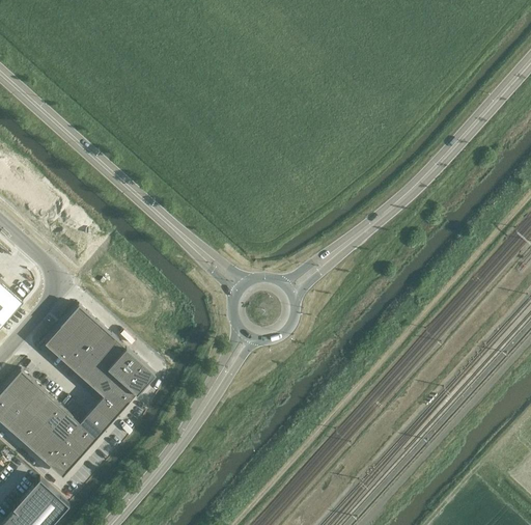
[(0,283),(0,330),(22,305),(23,304),(0,283)]
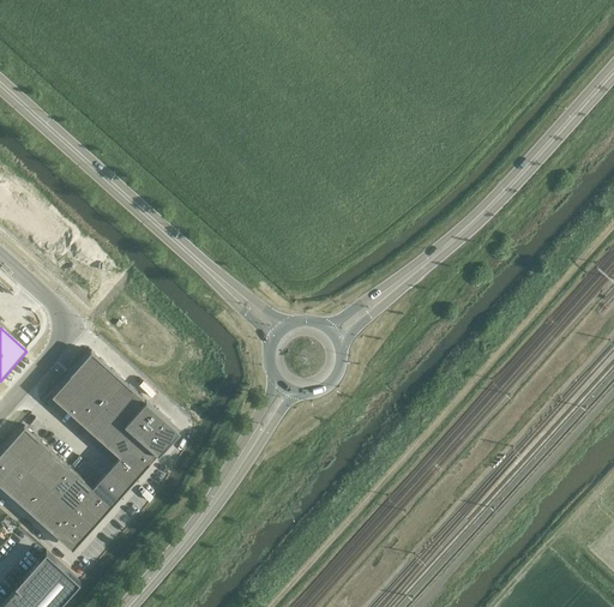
[(91,356),(71,379),(85,392),(106,368),(91,356)]
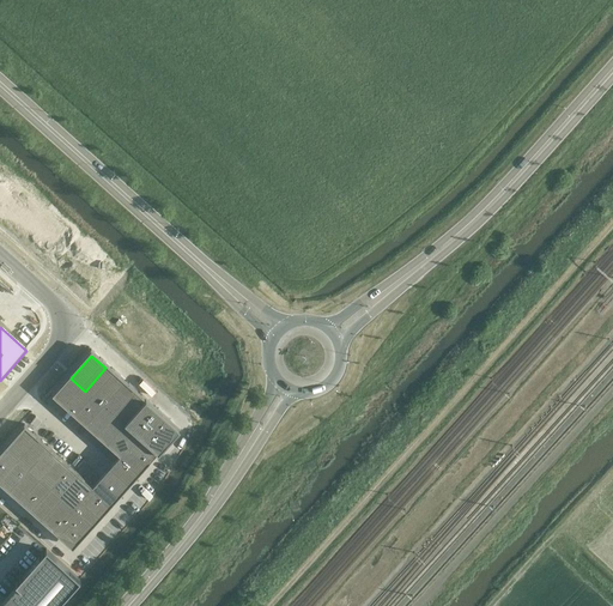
[(105,368),(85,392),(98,404),(119,380),(105,368)]
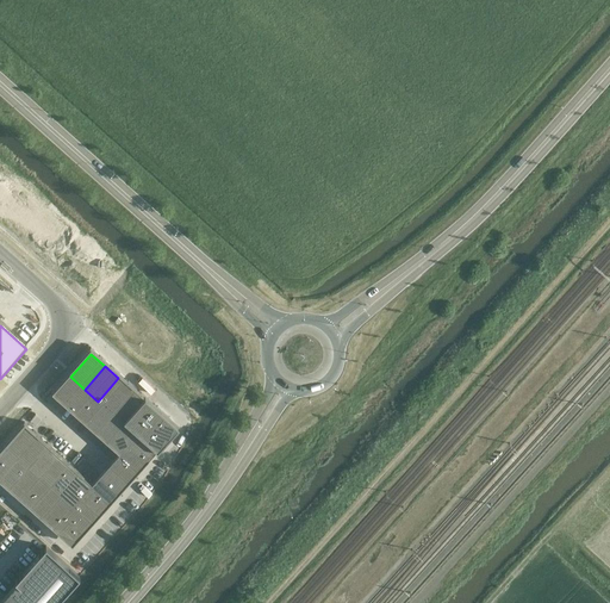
[(70,377),(51,398),(66,410),(85,390),(70,377)]
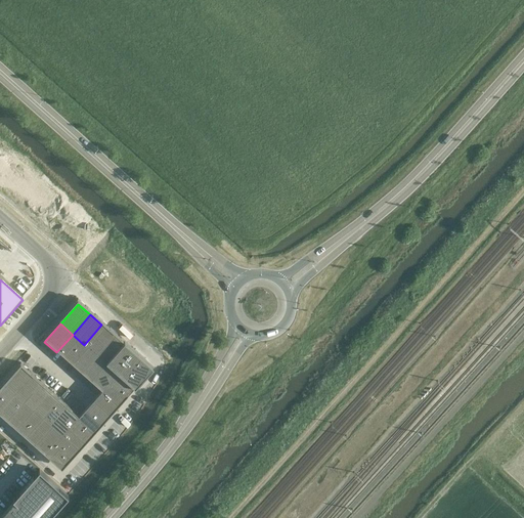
[(101,325),(84,345),(91,351),(95,354),(113,335),(101,325)]
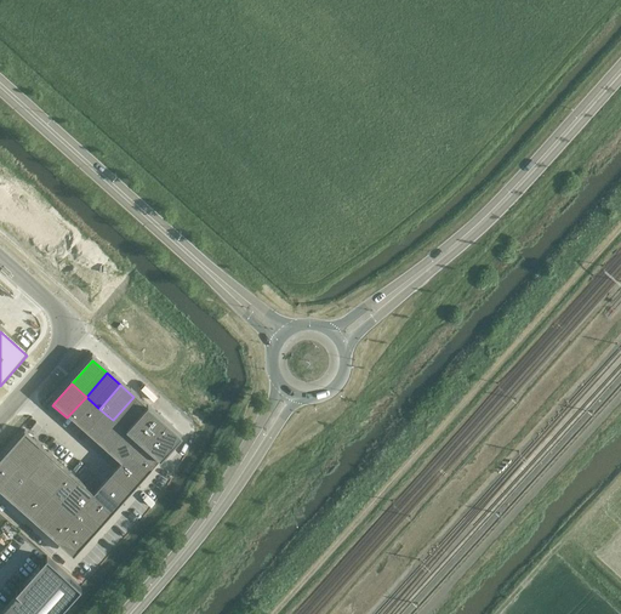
[(86,397),(67,418),(80,430),(100,409),(86,397)]
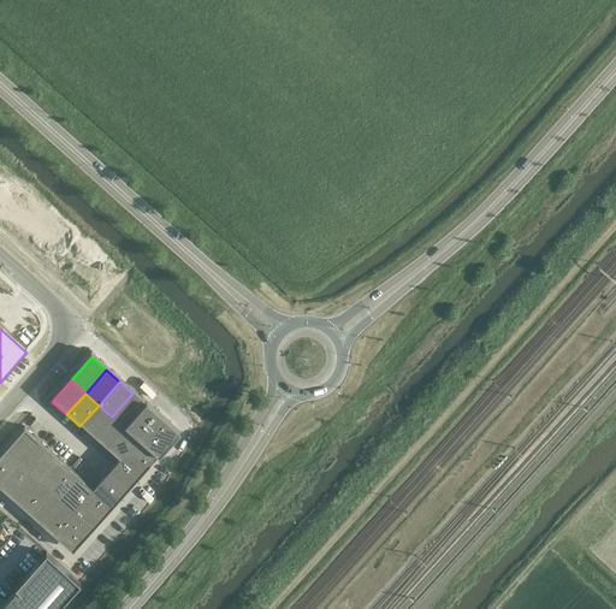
[(132,394),(112,417),(117,421),(125,429),(146,407),(132,394)]
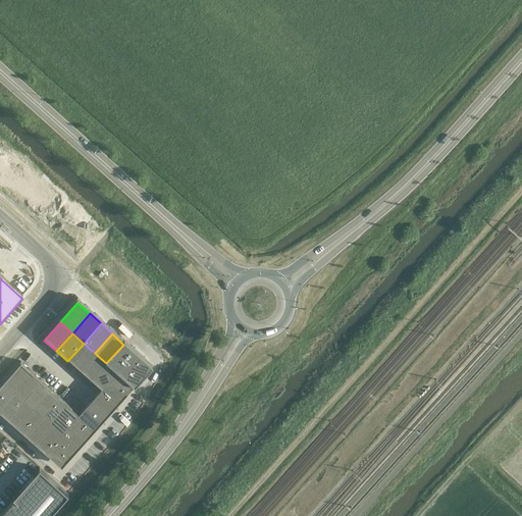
[(84,344),(67,361),(75,368),(91,350),(84,344)]
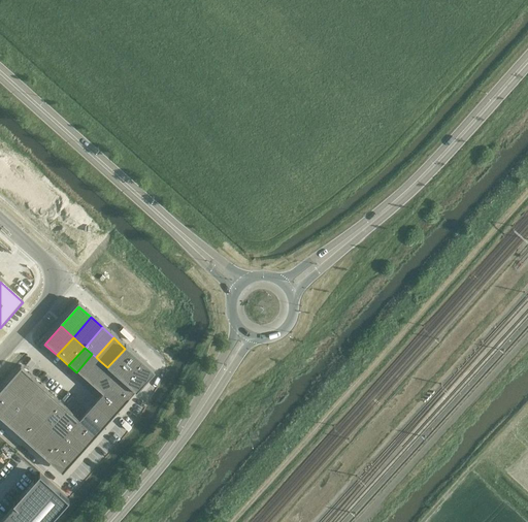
[(125,349),(107,367),(120,379),(123,382),(140,362),(125,349)]
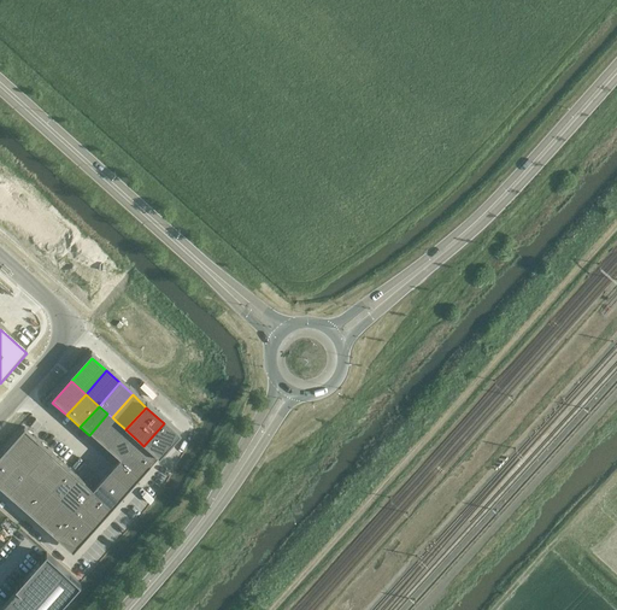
[(107,414),(89,435),(98,443),(117,422),(112,417),(107,414)]
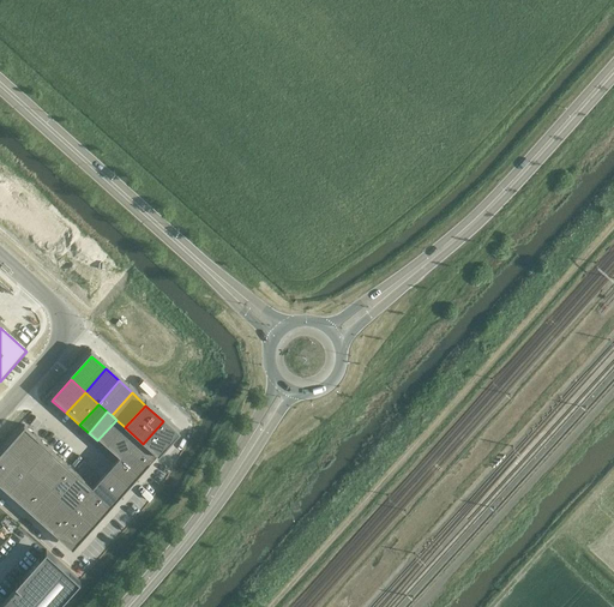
[(116,420),(97,440),(107,449),(125,427),(116,420)]
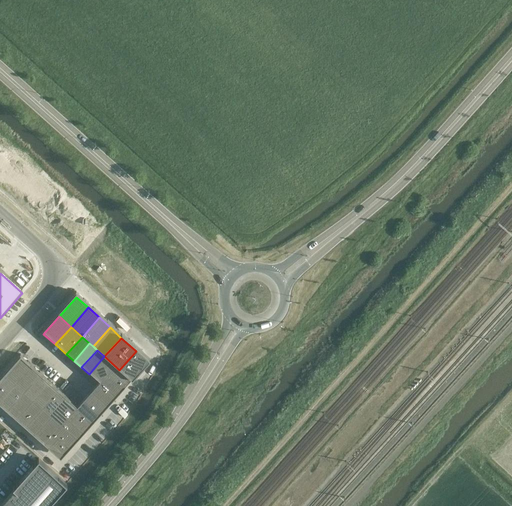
[(136,351),(119,370),(132,381),(143,368),(144,366),(144,365),(144,363),(144,361),(144,359),(143,357),(136,351)]
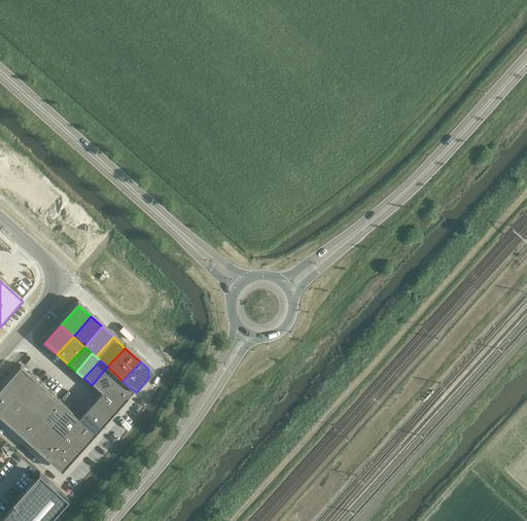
[(107,367),(92,385),(103,395),(103,396),(111,388),(119,378),(107,367)]
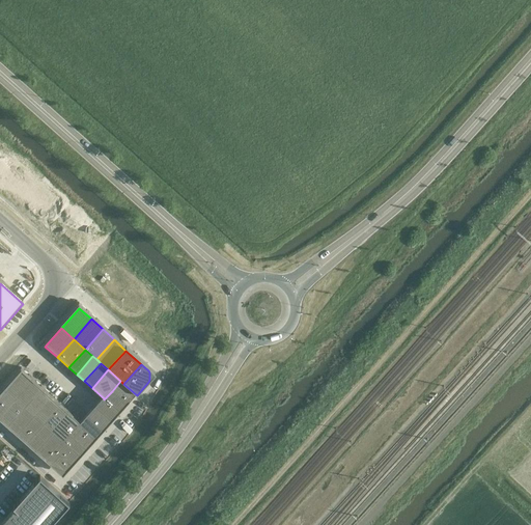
[(21,374),(5,391),(18,402),(33,384),(21,374)]
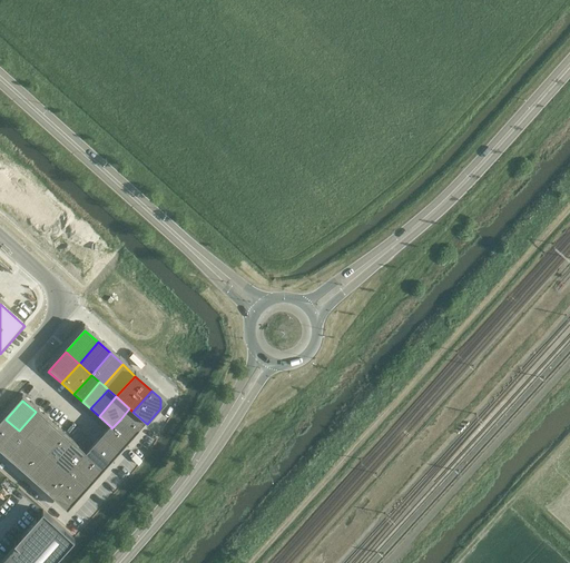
[(129,408),(120,420),(137,434),(147,424),(133,412),(129,408)]
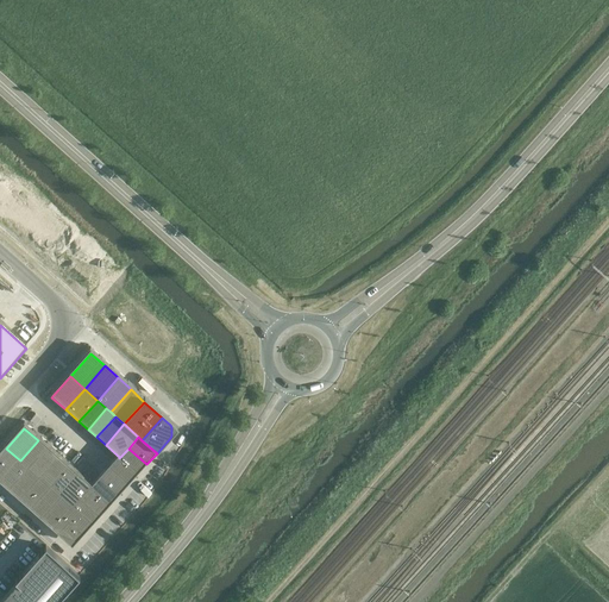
[(38,440),(20,461),(33,472),(51,452),(38,440)]
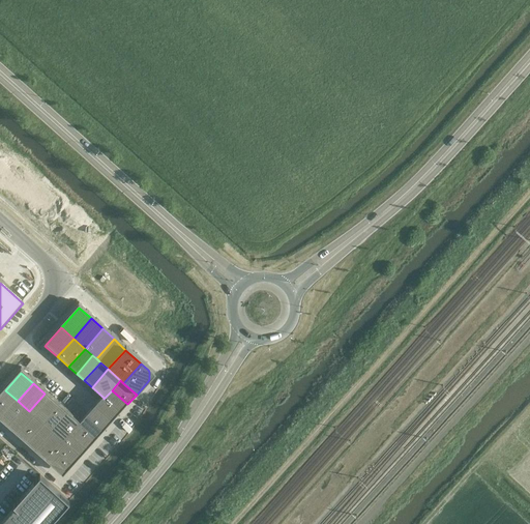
[(5,390),(0,396),(0,419),(18,401),(5,390)]
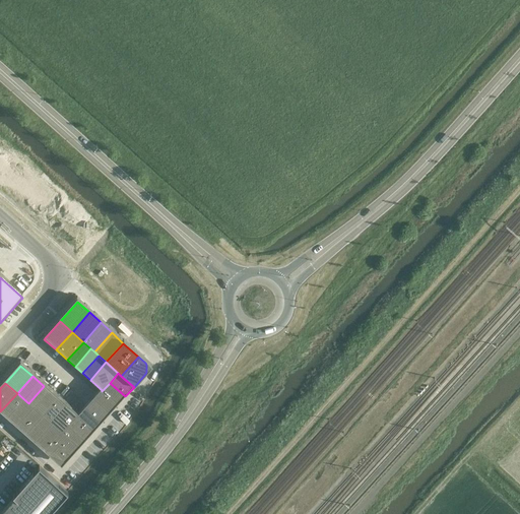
[(102,390),(89,403),(106,418),(125,396),(110,383),(102,391),(102,390)]
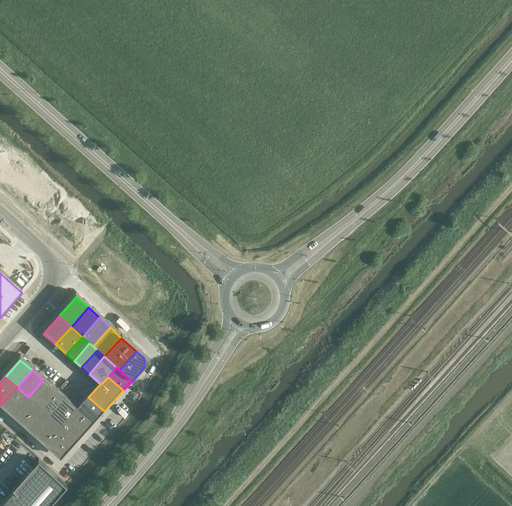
[(43,380),(28,397),(35,404),(51,387),(43,380)]
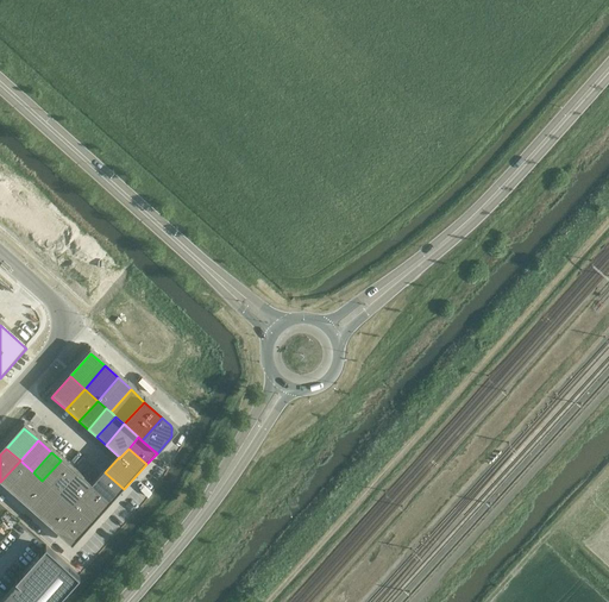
[(20,461),(0,482),(0,484),(12,495),(33,472),(20,461)]
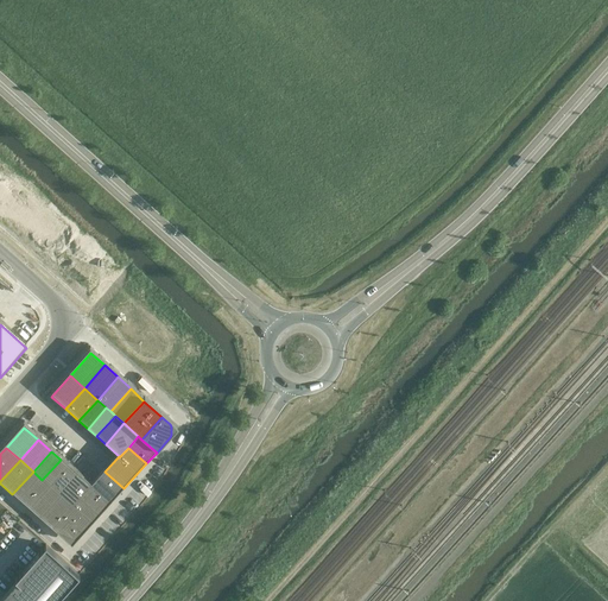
[(61,460),(42,480),(51,487),(69,467),(61,460)]
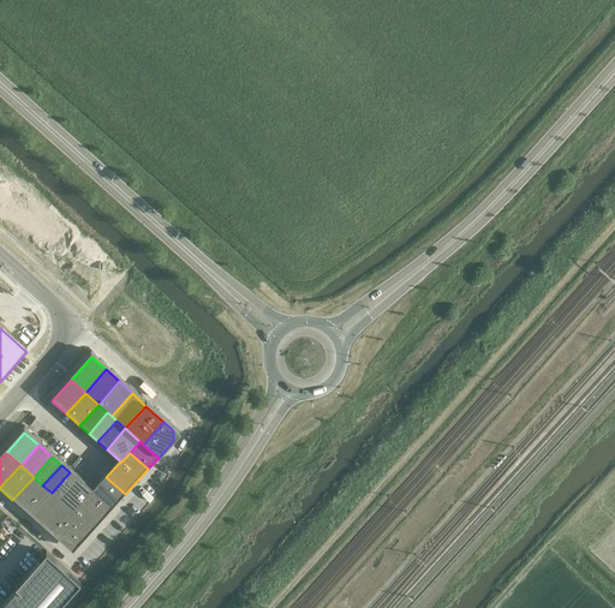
[(70,472),(52,493),(60,501),(79,481),(70,472)]
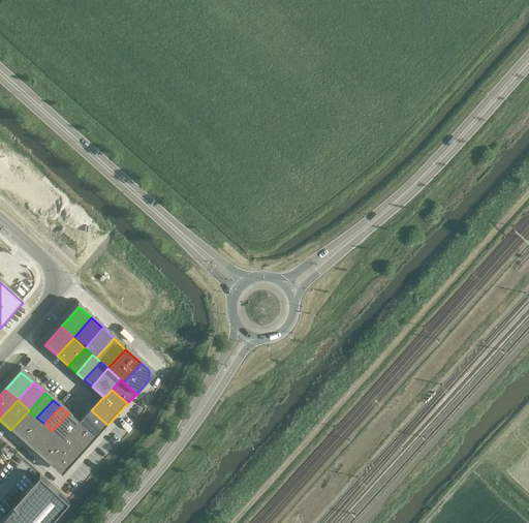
[(29,410),(10,430),(19,437),(36,418),(29,410)]
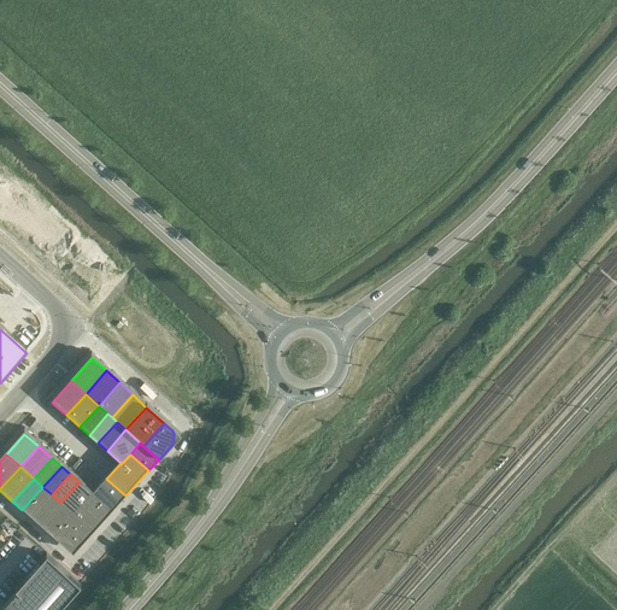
[(93,494),(86,504),(104,521),(125,496),(106,479),(93,494)]
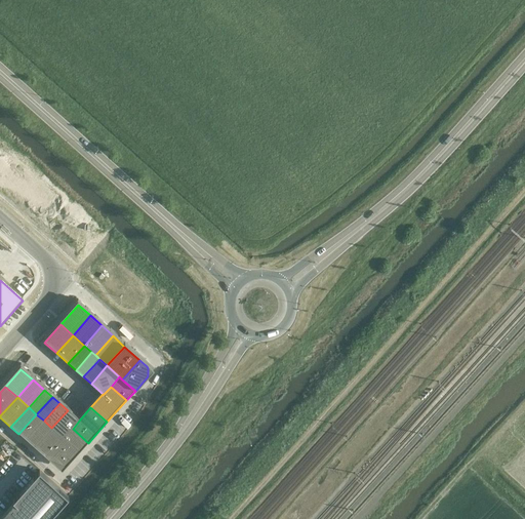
[(68,410),(51,428),(64,439),(73,429),(79,421),(68,410)]
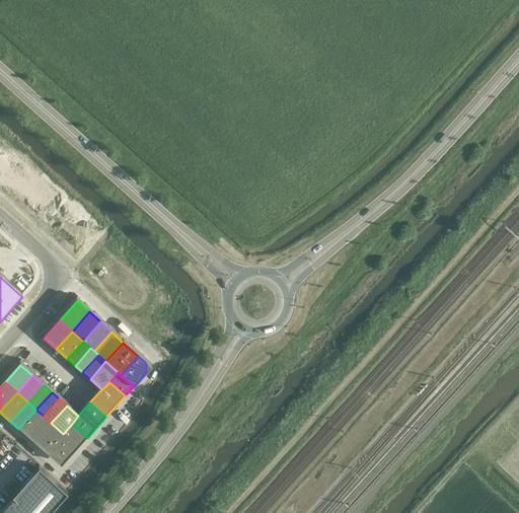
[(35,410),(18,429),(26,436),(44,416),(35,410)]
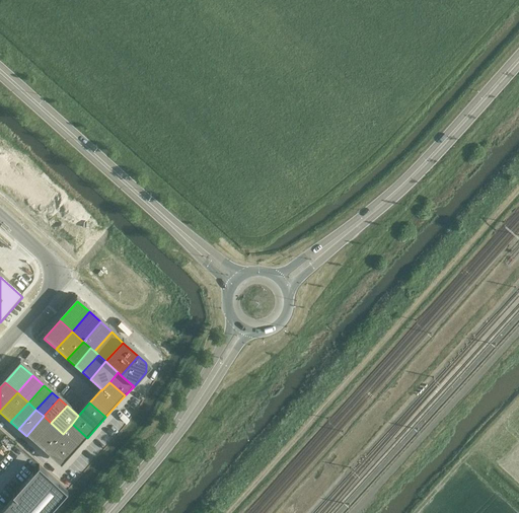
[(44,416),(26,436),(33,442),(51,423),(44,416)]
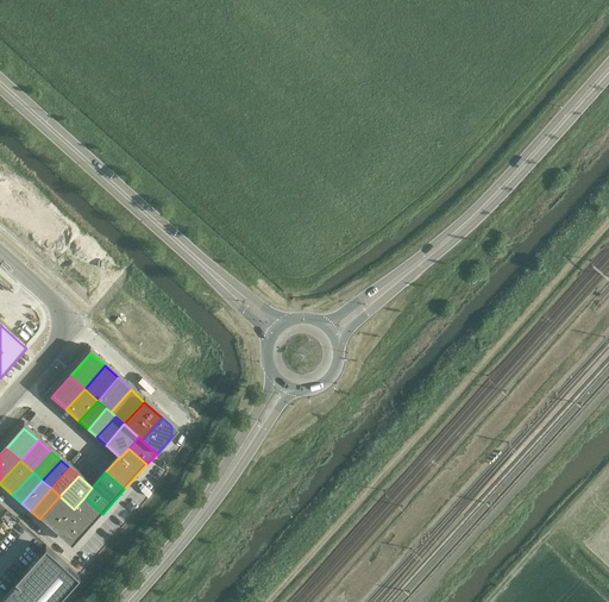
[(60,496),(39,519),(54,532),(74,509),(60,496)]
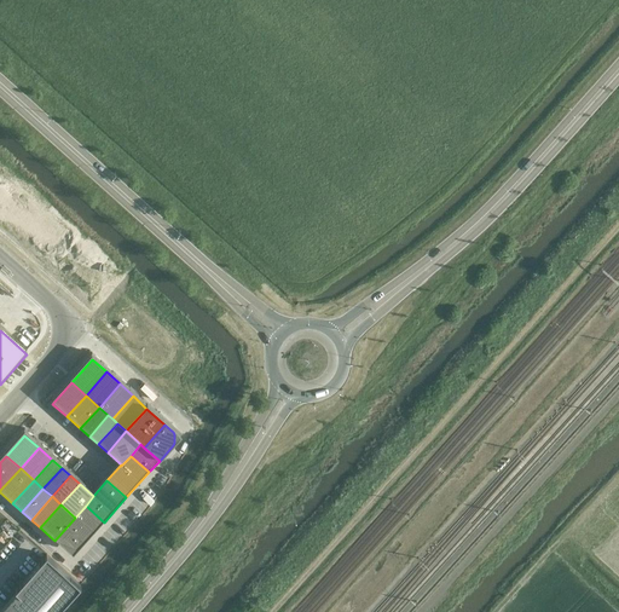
[(86,506),(75,518),(93,533),(104,523),(86,506)]
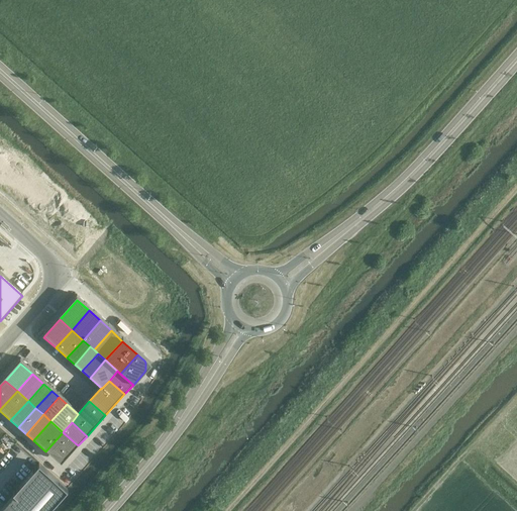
[(63,432),(45,451),(56,461),(57,461),(60,462),(62,461),(65,461),(66,460),(78,445),(63,432)]
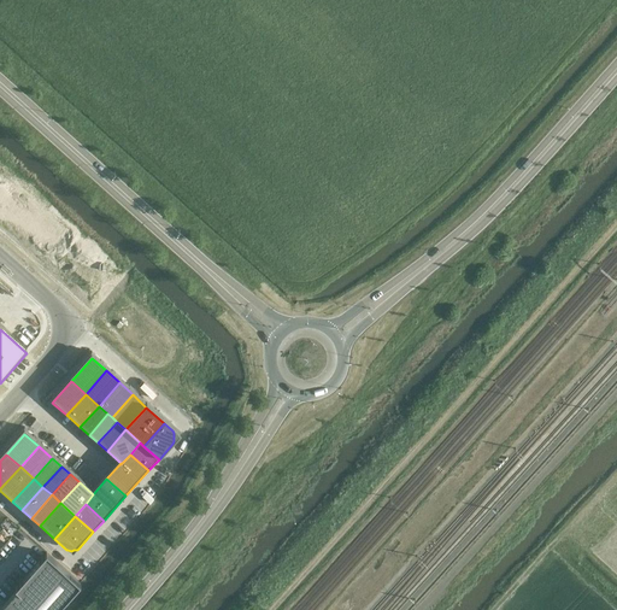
[(62,609),(81,588),(77,586),(46,558),(15,593),(16,594),(4,609),(62,609)]
